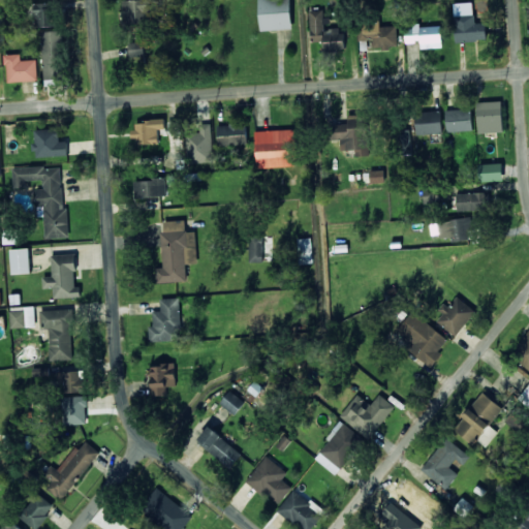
[(148,10),(153,9),(152,0),(123,0),(124,24),(148,23),(148,10)]
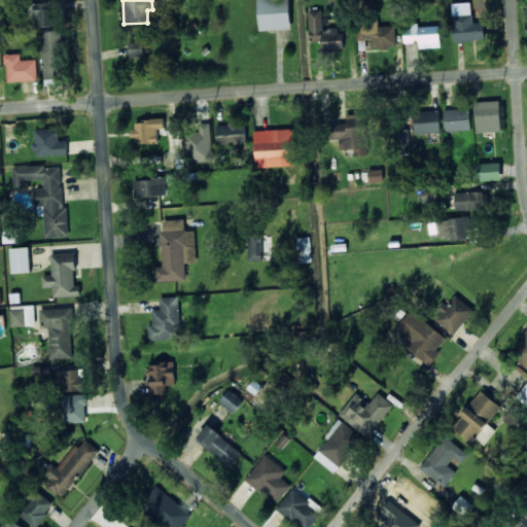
[(258,0),(259,31),(291,29),(289,0),(258,0)]
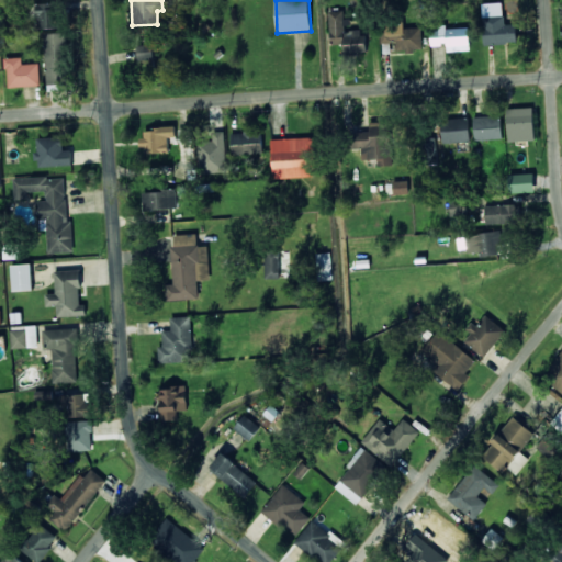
[(40,27),(59,29),(59,3),(35,2),(35,18),(40,18),(40,27)]
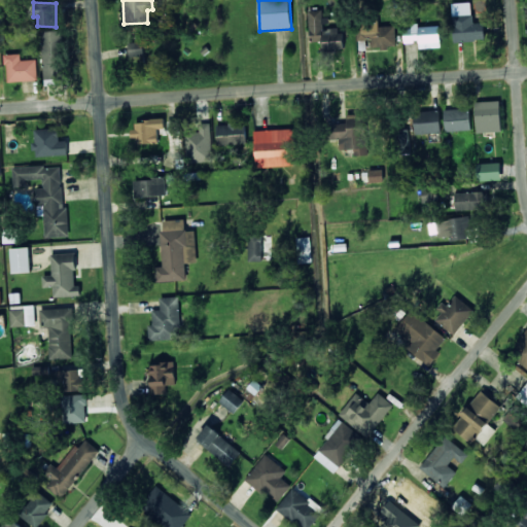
[(453,3),(453,41),(484,40),(483,13),(471,13),(470,2),(453,3)]
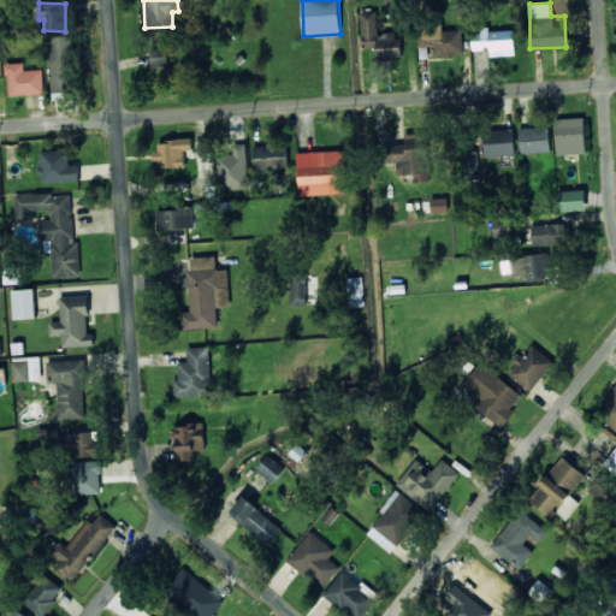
[(361,12),(363,49),(378,48),(378,58),(401,57),(400,33),(381,34),(381,19),(377,19),(377,11),(361,12)]
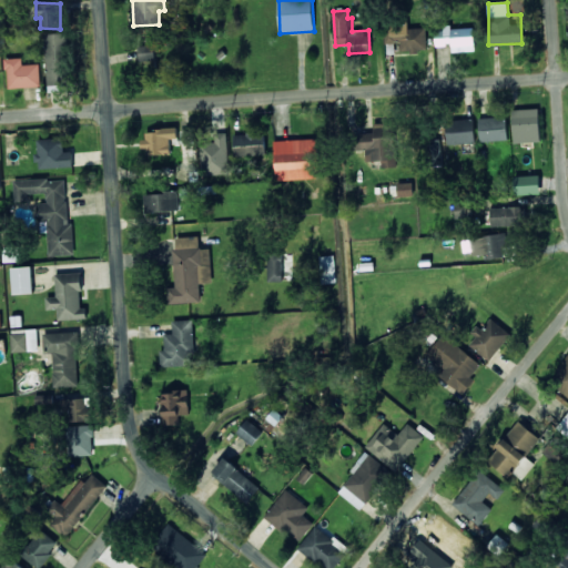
[(427,28),(408,29),(408,22),(385,22),(386,43),(401,43),(401,51),(427,51),(427,28)]
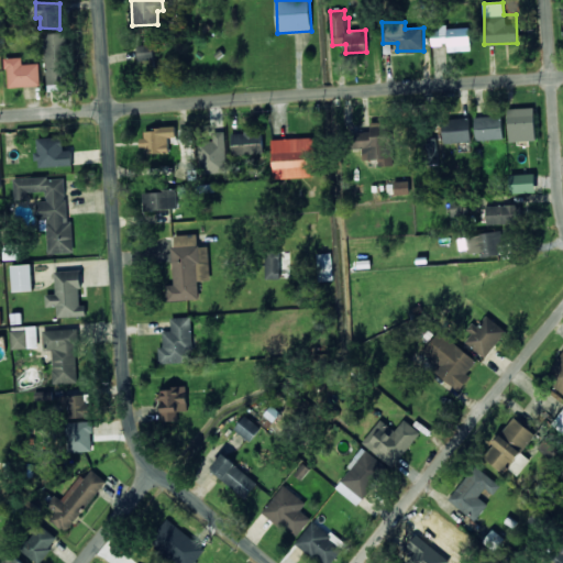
[(471,46),(470,26),(439,26),(439,30),(431,31),(432,47),(471,46)]
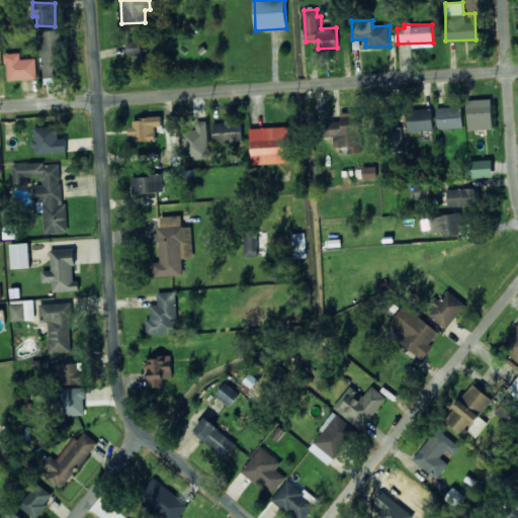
[(42,78),(62,77),(61,30),(41,30),(42,78)]
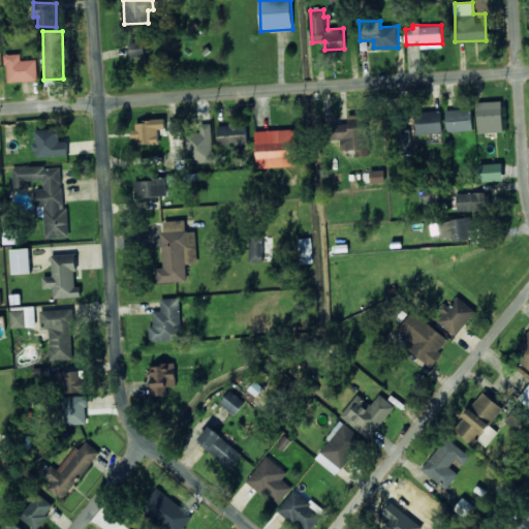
[(144,42),(129,42),(129,57),(145,57),(144,42)]
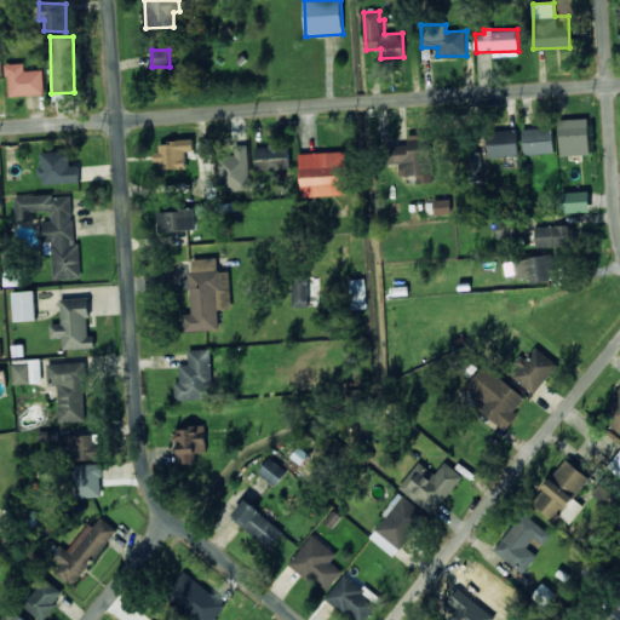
[(24,63),(6,64),(7,96),(45,95),(44,69),(24,70),(24,63)]
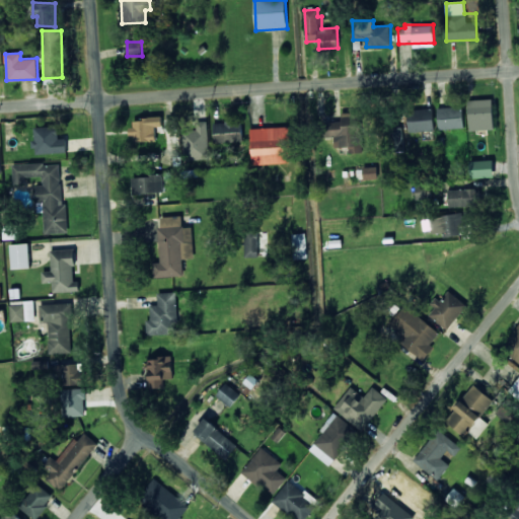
[(469,130),(494,130),(493,99),(468,100),(469,130)]
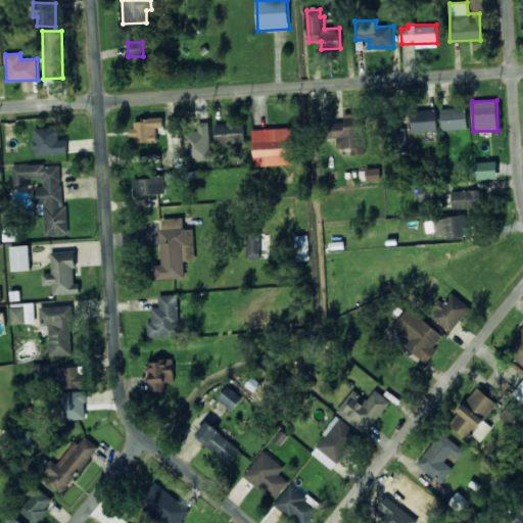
[(467,130),(467,107),(441,108),(442,130),(467,130)]
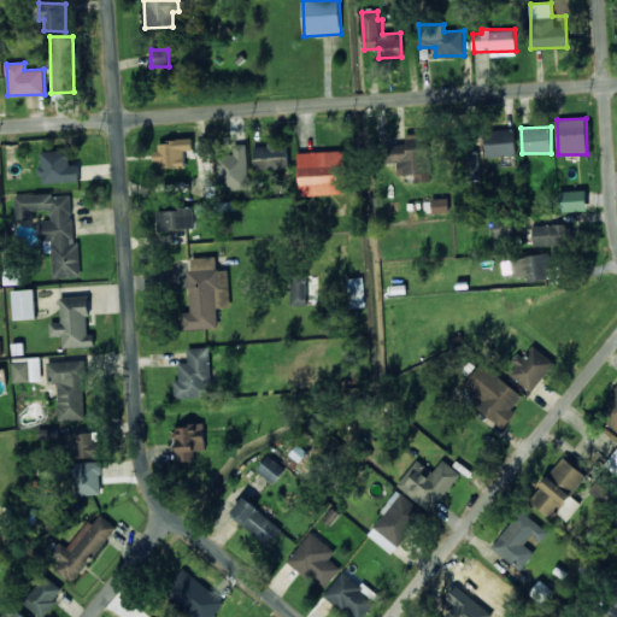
[(486,130),(486,157),(516,156),(515,129),(486,130)]
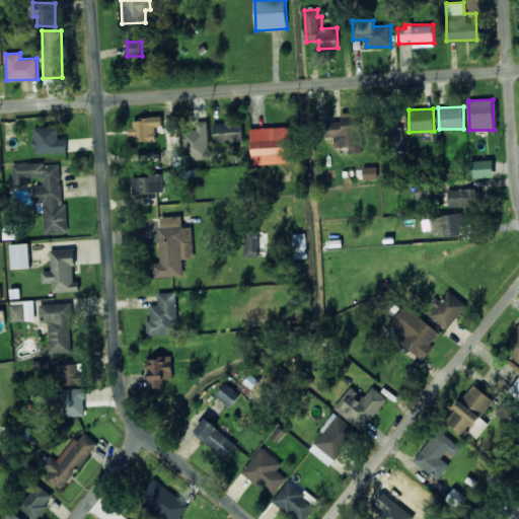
[(359,113),(342,113),(342,122),(325,123),(326,137),(335,137),(335,147),(350,147),(350,153),(360,152),(359,113)]
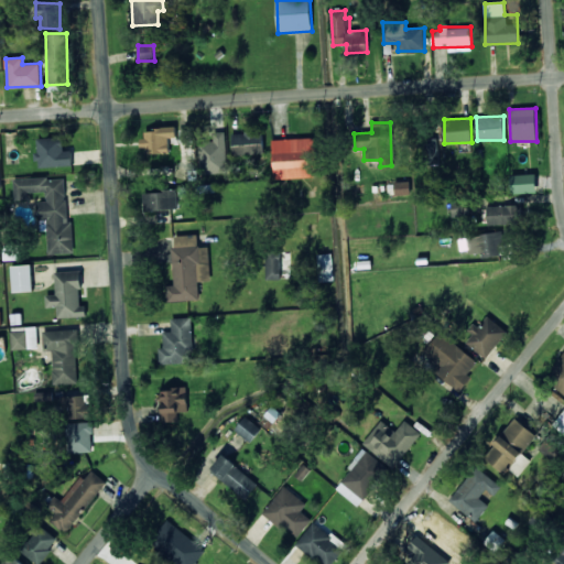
[(169,138),(175,138),(175,128),(142,129),(143,154),(169,153),(169,138)]
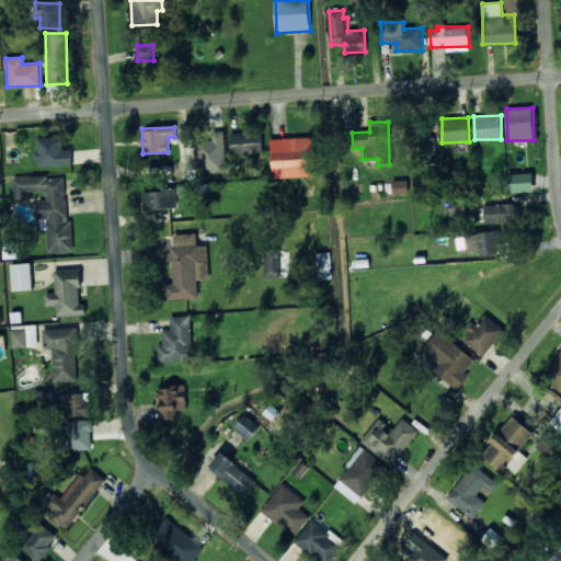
[(179,139),(192,139),(192,128),(179,129),(179,139)]
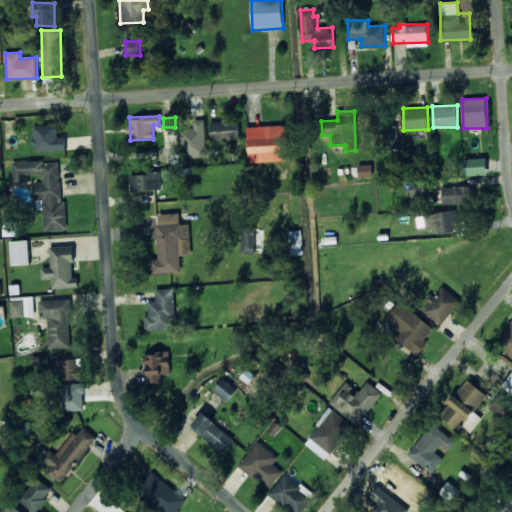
[(183,158),(206,157),(205,120),(193,120),(194,128),(182,128),(183,158)]
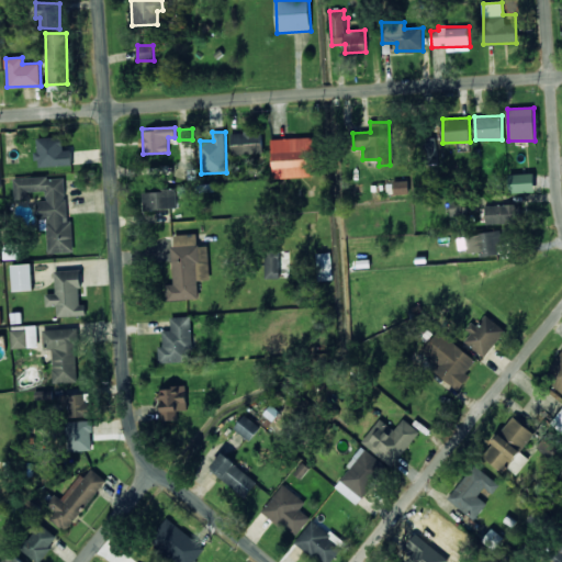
[(232,155),(262,154),(262,132),(231,133),(232,155)]
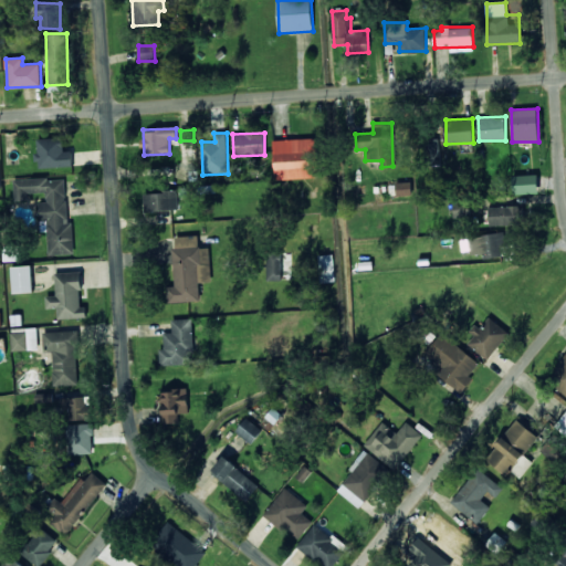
[(63,137),(37,138),(38,168),(74,167),(73,150),(63,150),(63,137)]
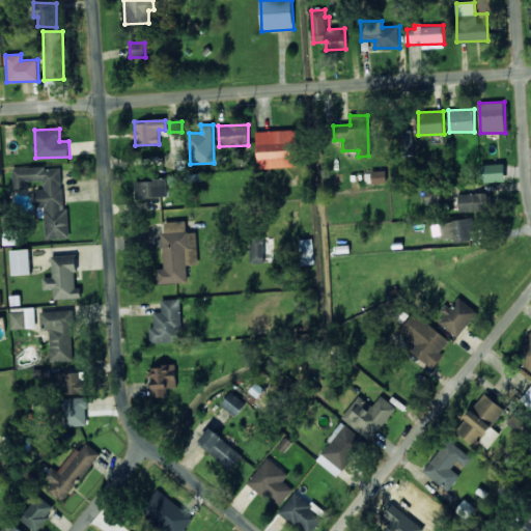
[(257,168),(298,167),(297,130),(256,132),(257,168)]
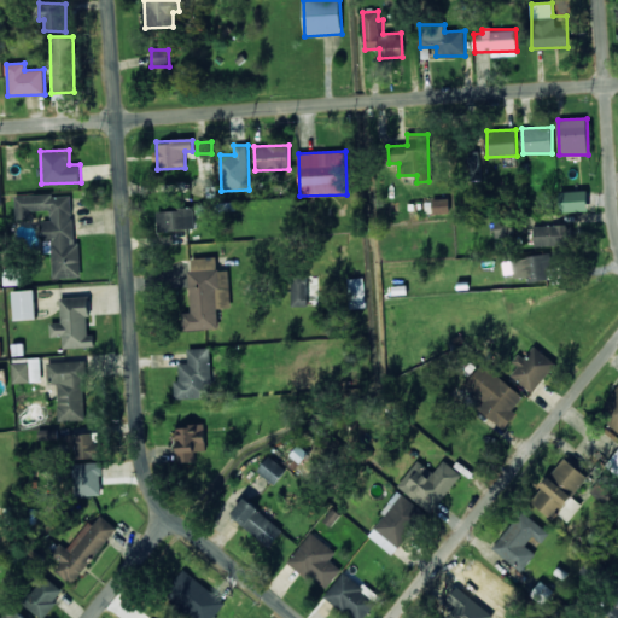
[(481,179),(479,151),(461,152),(462,180),(481,179)]
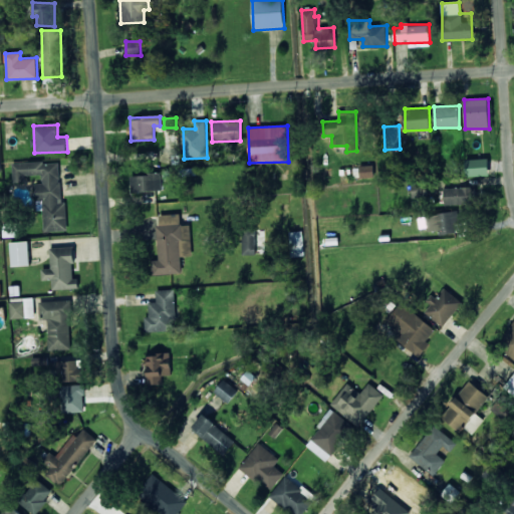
[(163,143),(178,143),(177,129),(163,130),(163,143)]
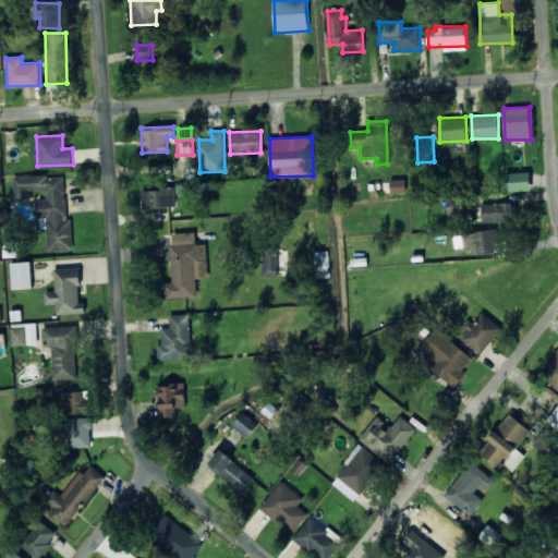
[(505,173),(506,191),(531,191),(531,172),(505,173)]
